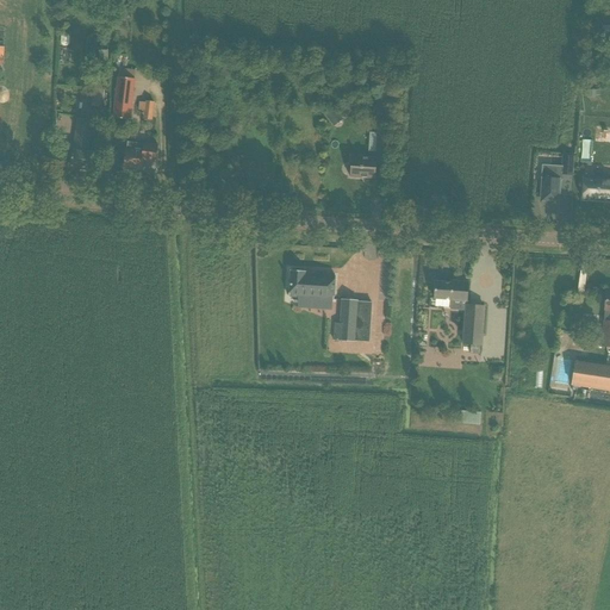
[(112,118),(130,120),(135,80),(118,78),(112,118)]
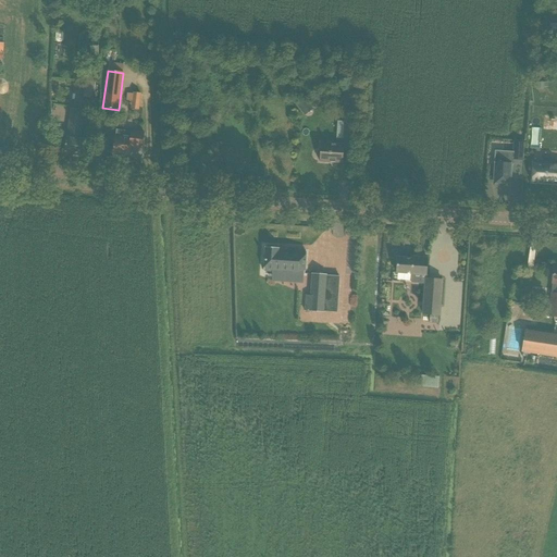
[(83,97),(93,99),(94,93),(93,91),(95,77),(86,76),(86,81),(83,97)]
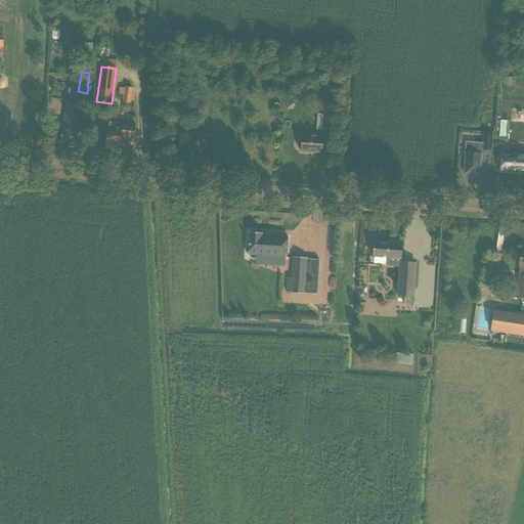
[(278,98),(287,108),(295,103),(287,92),(278,98)]
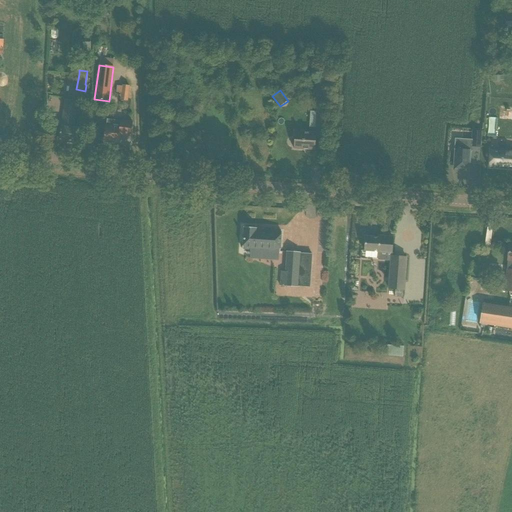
[(327,103),(317,102),(317,108),(316,108),(315,129),(316,129),(325,130),(327,103)]
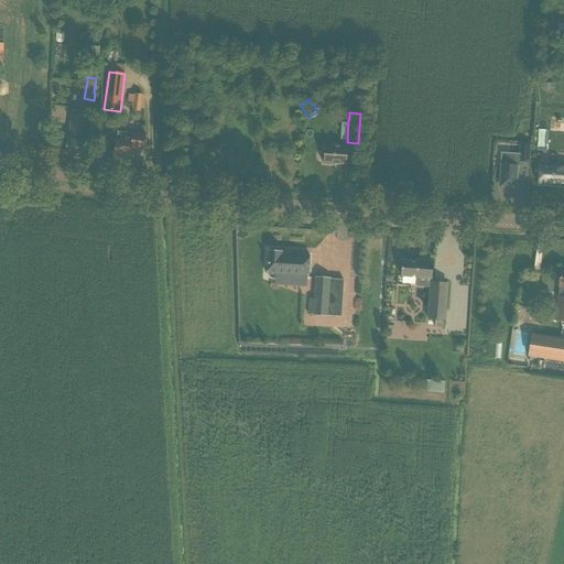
[(115,154),(130,156),(131,149),(144,151),(147,134),(133,133),(132,133),(118,131),(117,139),(115,154)]
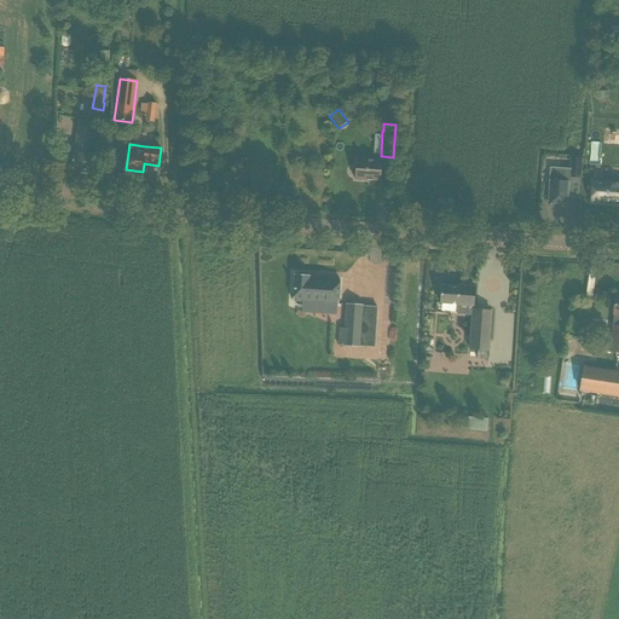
[(356,180),(381,181),(382,160),(357,158),(356,168),(354,169),(353,175),(356,177),(356,180)]
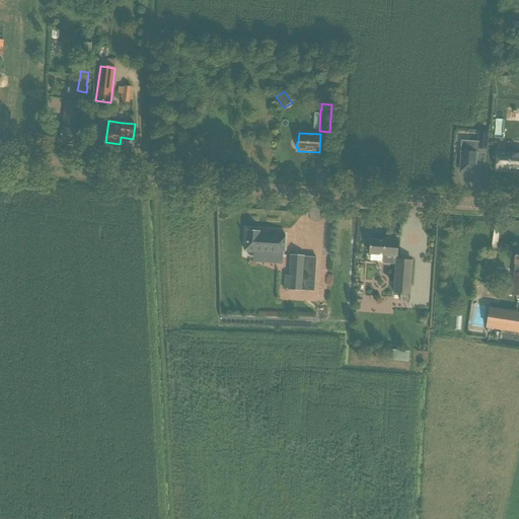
[(487,150),(488,133),(478,133),(478,142),(461,141),(460,153),(462,153),(460,171),(474,172),(475,154),(477,155),(477,149),(487,150)]
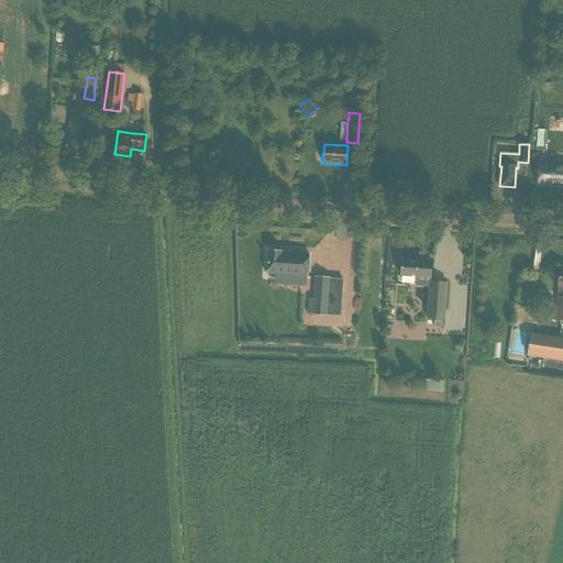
[(562,166),(539,165),(538,185),(562,186),(562,166)]
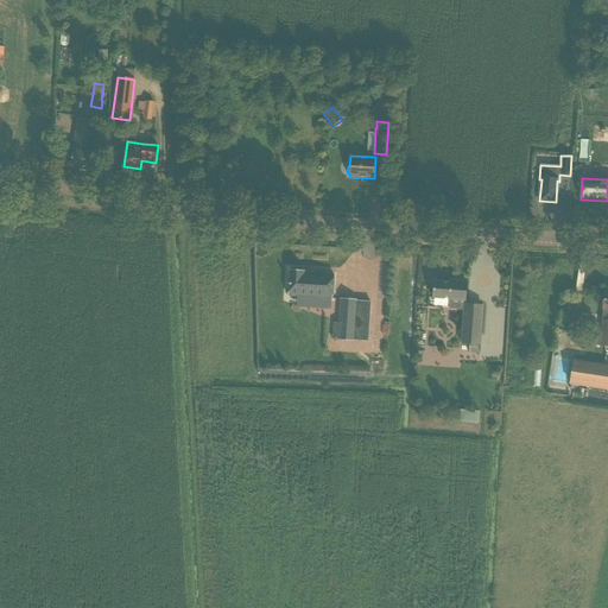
[(304,271),(290,270),(287,296),(333,299),(334,276),(304,273),(304,271)]
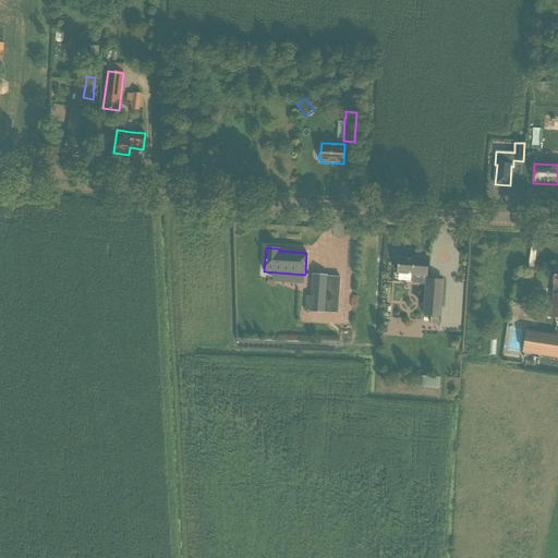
[(424,316),(438,317),(438,316),(441,317),(444,280),(426,279),(428,259),(414,258),(414,259),(398,258),(397,273),(412,274),(411,283),(425,284),(424,316)]
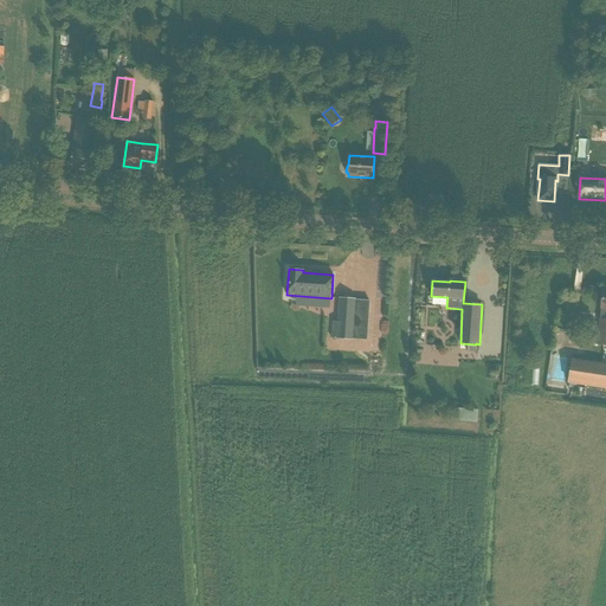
[(337,322),(333,322),(331,339),(353,340),(355,298),(340,297),(337,322)]
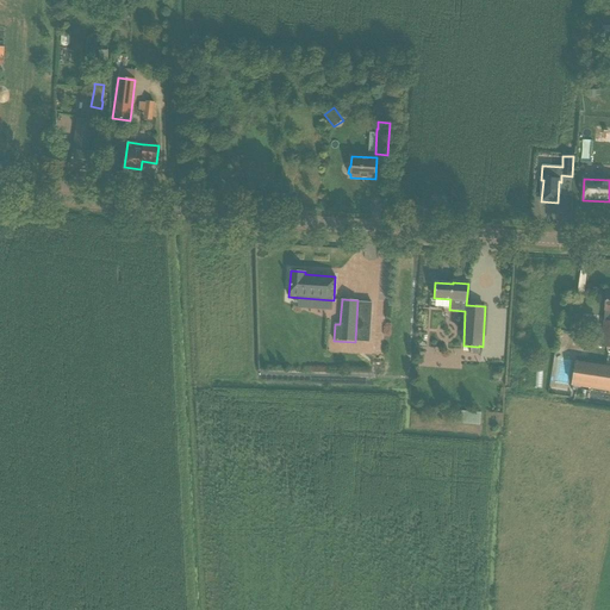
[(572,385),(609,391),(609,367),(576,362),(572,385)]
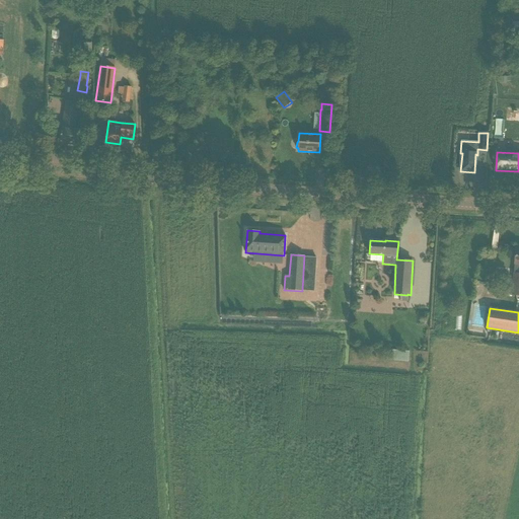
[(392,361),(408,363),(410,351),(393,350),(392,361)]
